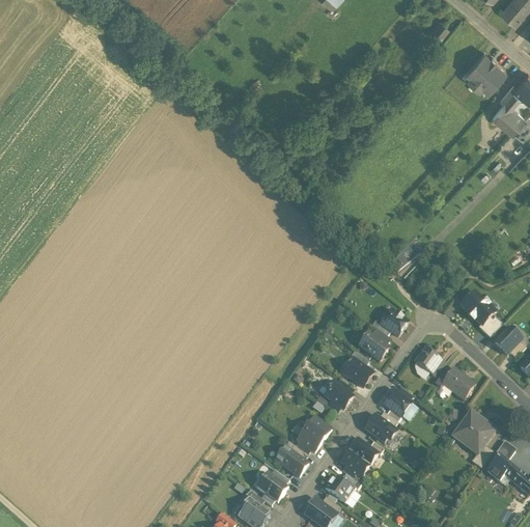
[(529,2),(529,0),(509,0),(501,10),(513,22),(529,2)]
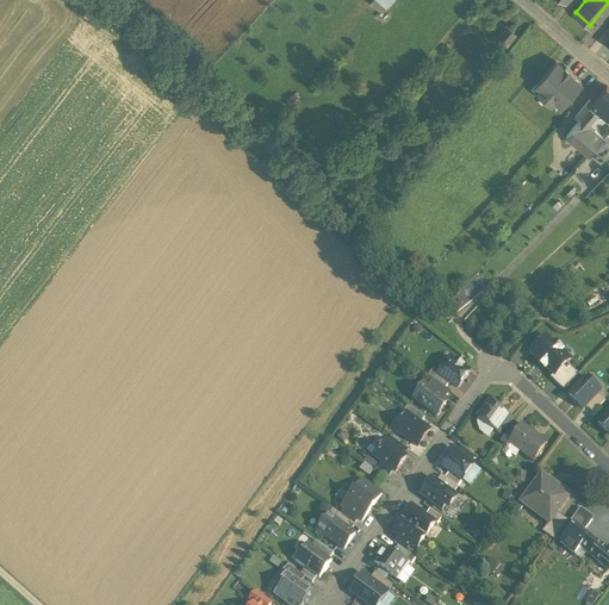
[(514,32),(504,25),(498,33),(502,37),(507,41),(514,32)]
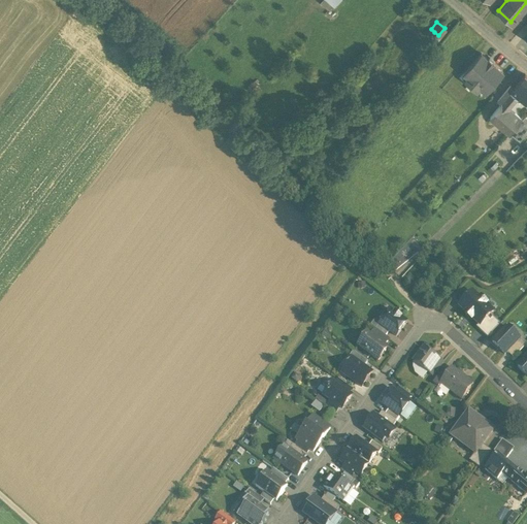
[(480,51),(463,70),(467,74),(464,77),(475,88),(479,84),(483,88),(489,80),(492,83),(502,70),(492,61),(493,60),(488,55),(487,57),(480,51)]
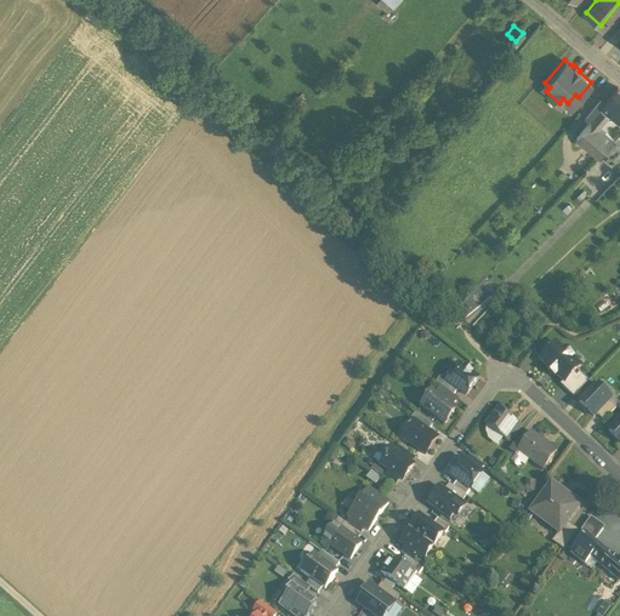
[(310,79),(318,87),(325,79),(317,70),(310,79)]
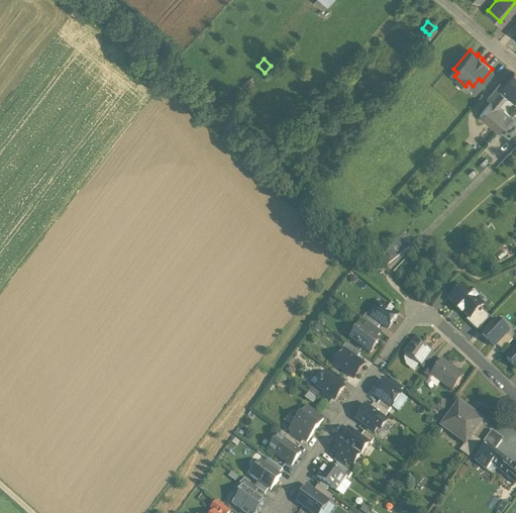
[(345,76),(353,82),(363,72),(354,65),(345,76)]
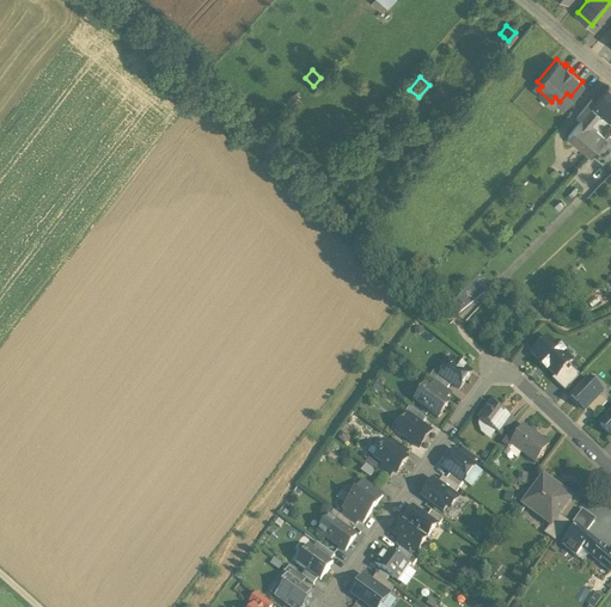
[(591,96),(576,114),(580,117),(587,124),(590,122),(603,106),(609,111),(610,108),(610,85),(608,84),(594,98),(591,96)]
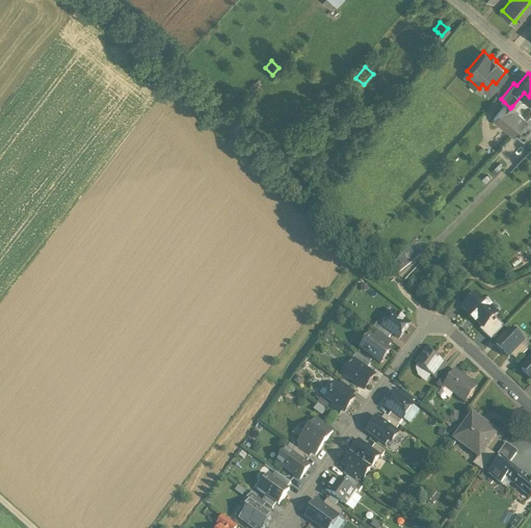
[(231,89),(238,96),(245,88),(238,82),(231,89)]
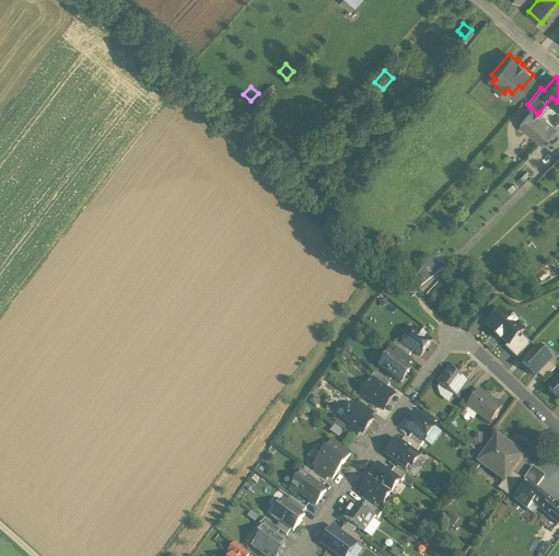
[(539,112),(537,114),(531,107),(519,120),(540,138),(552,124),(554,122),(551,120),(550,122),(539,112)]
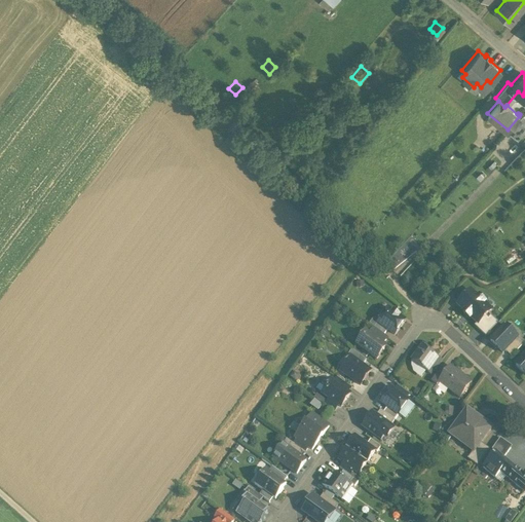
[(520,114),(519,116),(508,129),(517,138),(524,128),(524,115),(522,113),(520,114)]
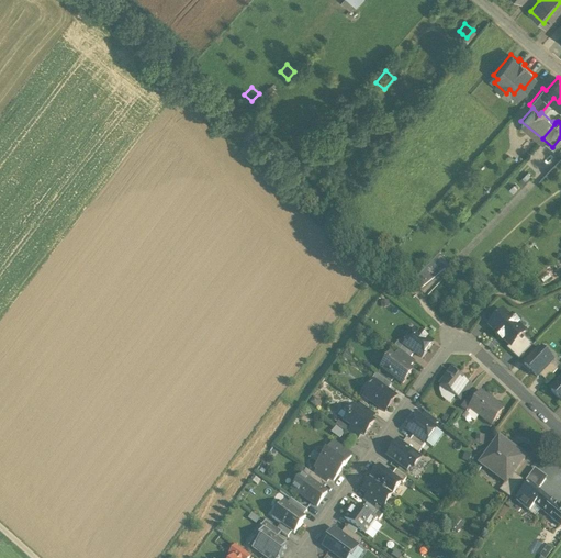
[(484,144),(479,149),(484,155),(490,148),(484,144)]
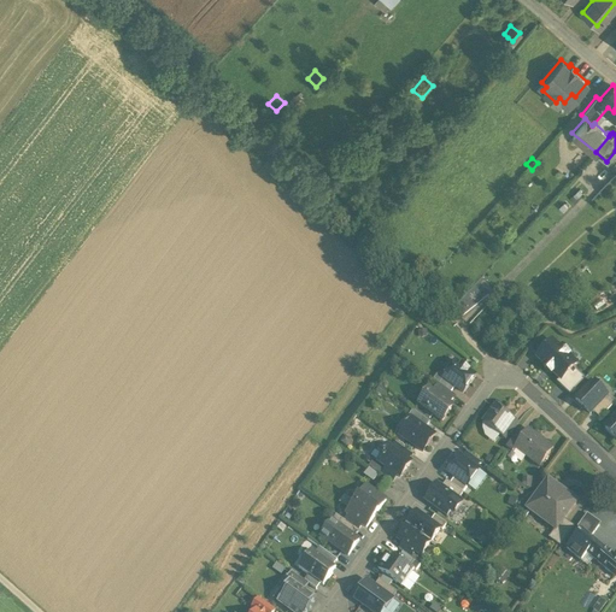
[(559,346),(551,337),(535,353),(545,362),(543,363),(550,369),(551,368),(558,375),(559,376),(572,364),(575,360),(567,352),(568,351),(561,343),(559,346)]
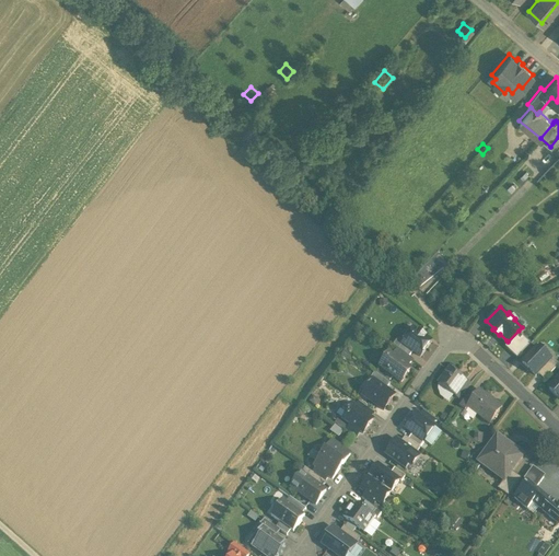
[(427,315),(422,320),(430,325),(433,321),(427,315)]
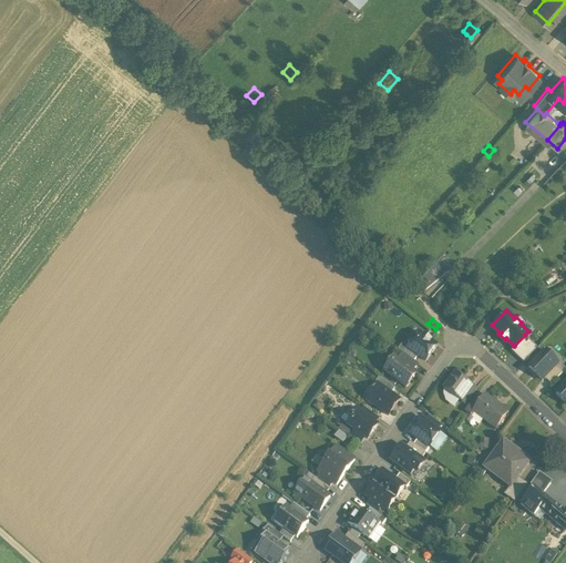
[(418,329),(407,345),(417,351),(424,357),(435,343),(418,329)]
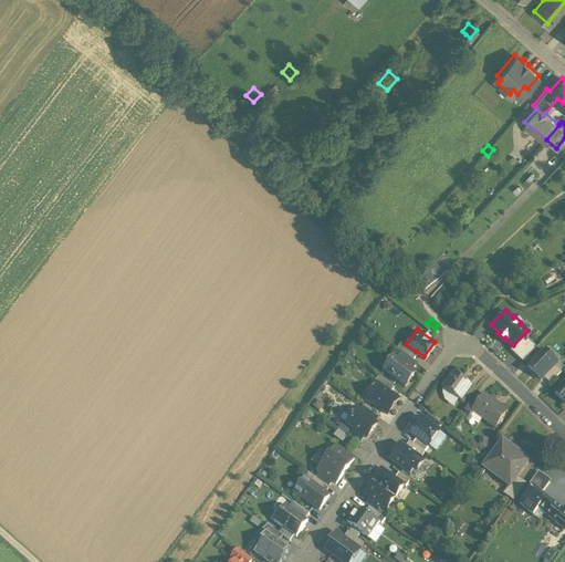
[(524,334),(513,345),(512,344),(510,346),(522,358),(535,344),(524,334)]
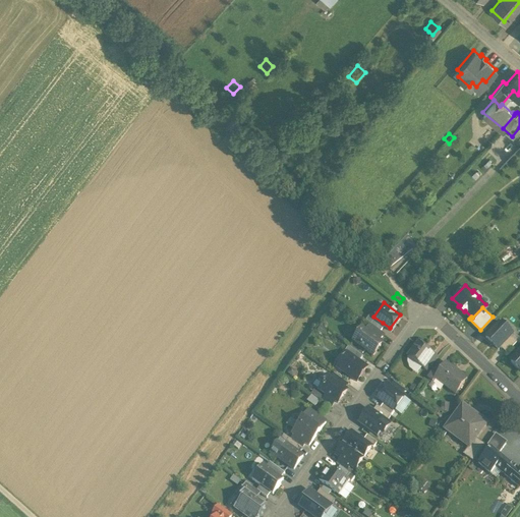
[(380,328),(383,323),(373,317),(368,312),(364,318),(369,321),(380,328)]
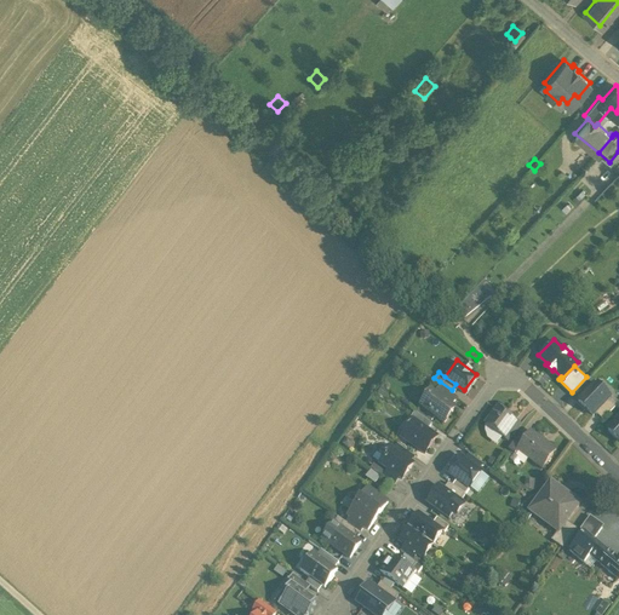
[(594,379),(577,397),(591,412),(594,409),(609,394),(594,379)]
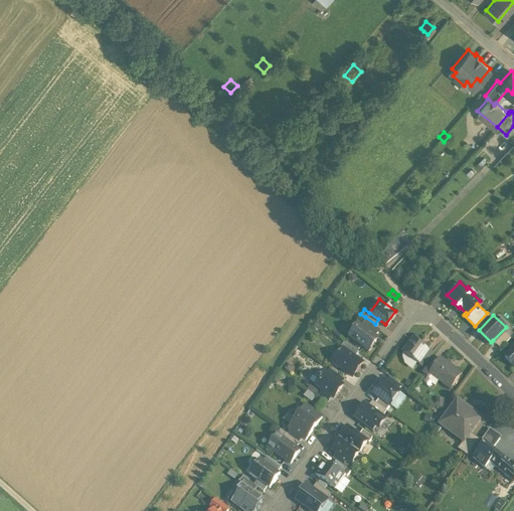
[(375,324),(365,317),(360,324),(373,333),(378,327),(375,324)]
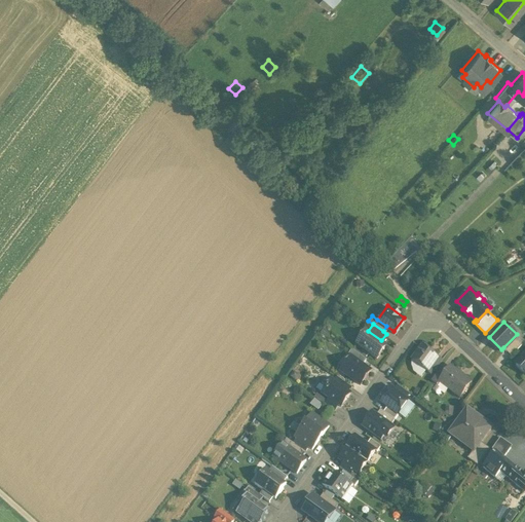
[(368,331),(365,328),(355,341),(375,356),(384,342),(381,340),(368,331)]
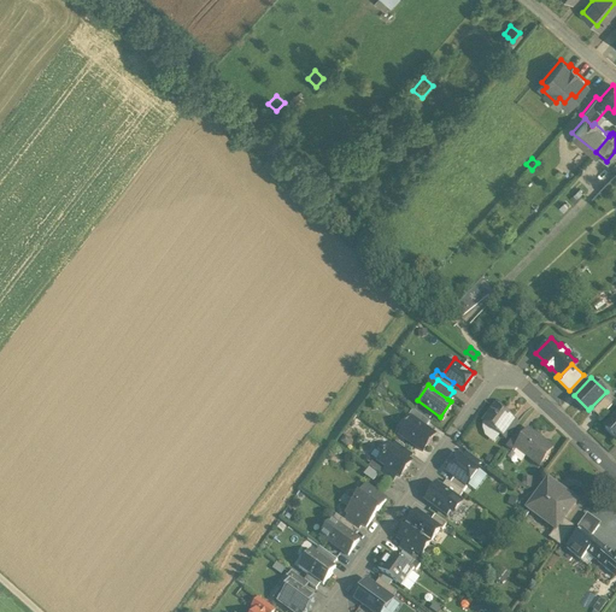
[(606,392),(591,407),(599,415),(614,399),(606,392)]
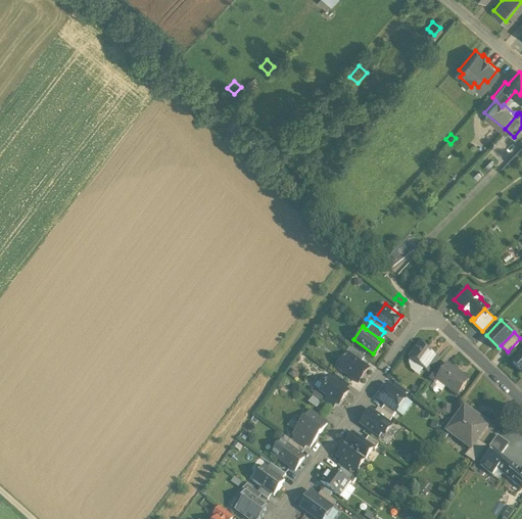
[(433,351),(419,341),(409,355),(423,365),(433,351)]
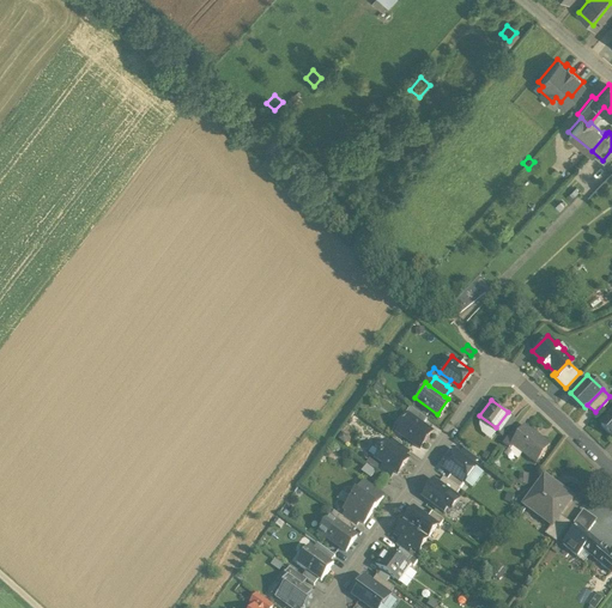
[(426,415),(408,403),(404,411),(407,413),(408,412),(422,421),(426,415)]
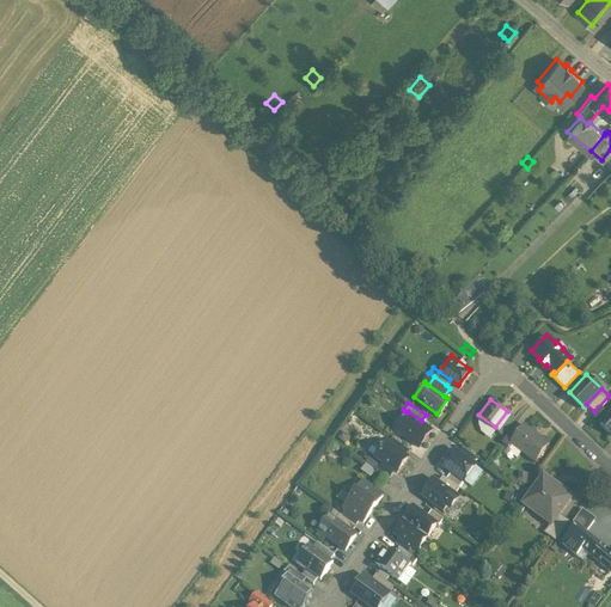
[(610,406),(599,420),(610,431),(610,406)]
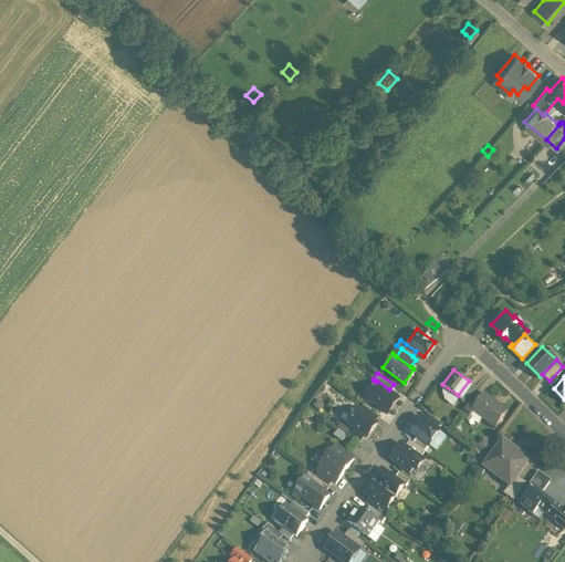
[(389,389),(377,381),(376,382),(370,389),(373,392),(367,397),(386,410),(397,396),(389,389)]
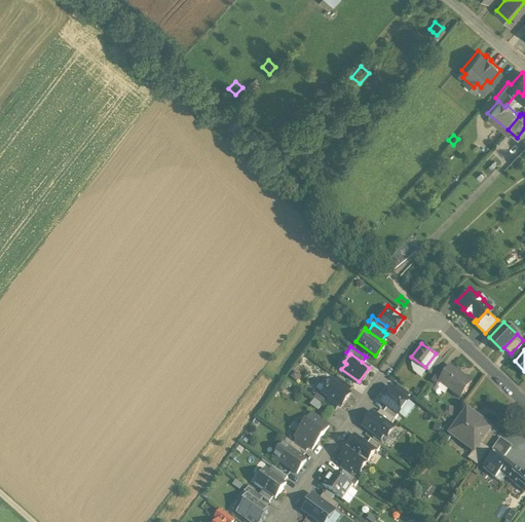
[(436,353),(425,367),(430,371),(441,357),(436,353)]
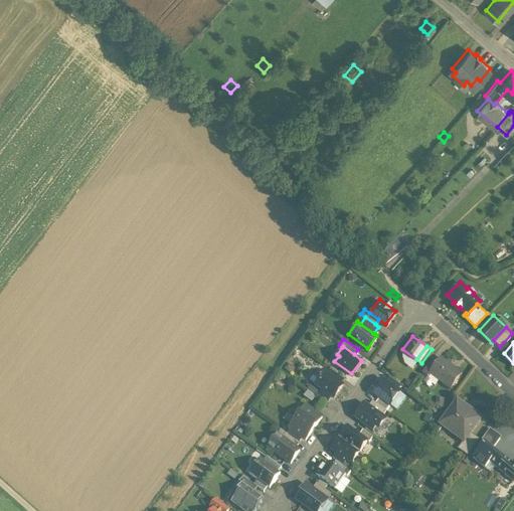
[(461,371),(440,355),(436,360),(429,370),(450,386),(461,371)]
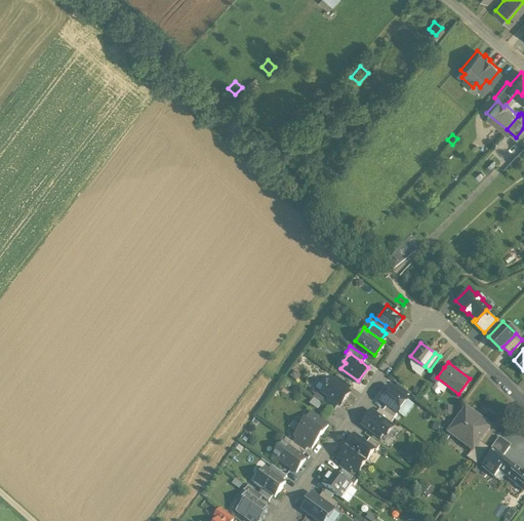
[(439,364),(430,377),(435,382),(437,377),(444,367),(439,364)]
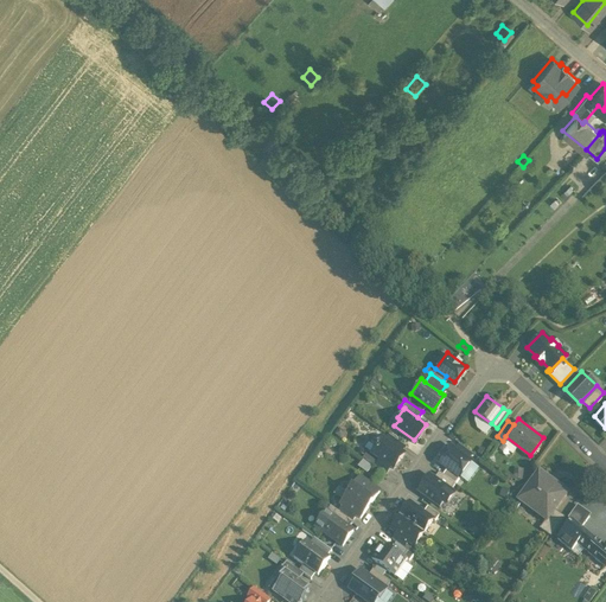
[(406,443),(388,431),(384,437),(401,449),(406,443)]
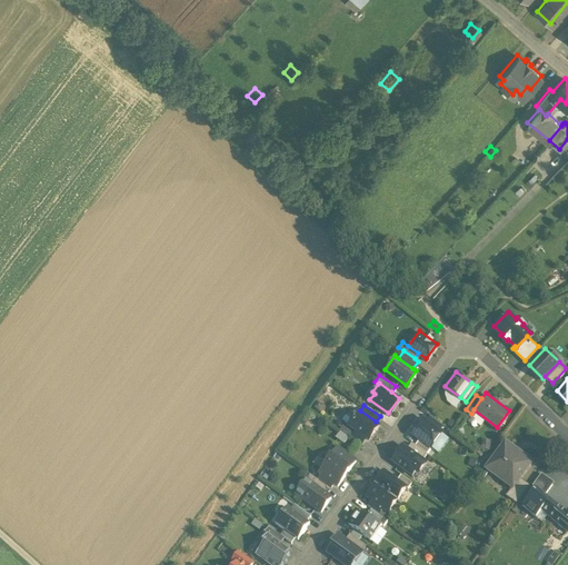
[(360,410),(358,408),(348,423),(356,428),(365,435),(368,437),(378,423),(376,422),(360,410)]
